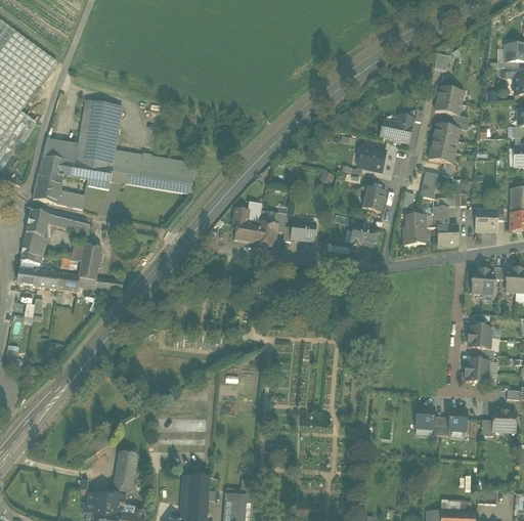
[(56,61),(0,18),(0,170),(1,170),(36,123),(20,111),(56,61)]
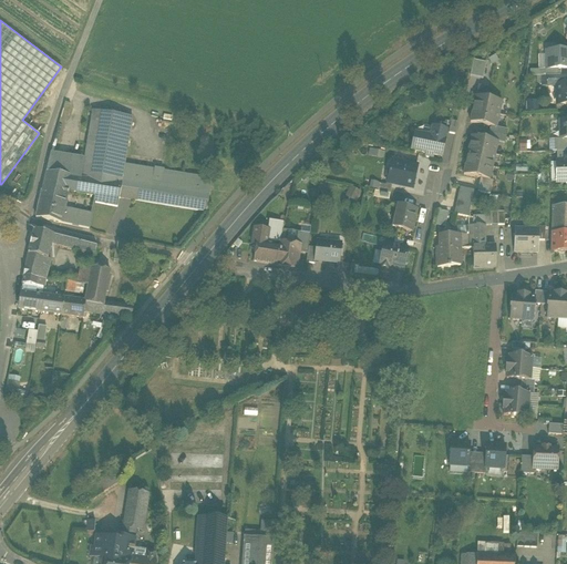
[(548,59),(548,67),(560,67),(565,67),(566,65),(566,48),(547,49),(547,50),(546,50),(546,59),(548,59)]
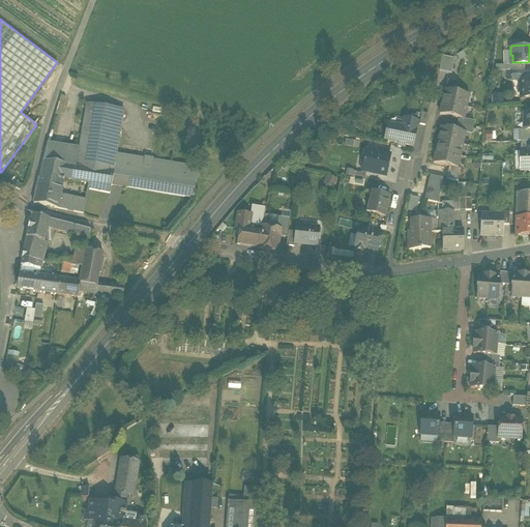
[(454,56),(442,54),(439,68),(451,70),(454,56)]
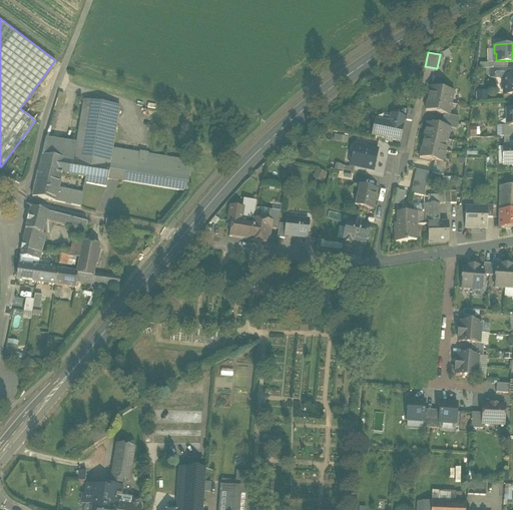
[(495,66),(495,75),(504,75),(504,74),(512,74),(512,66),(507,66),(495,66)]
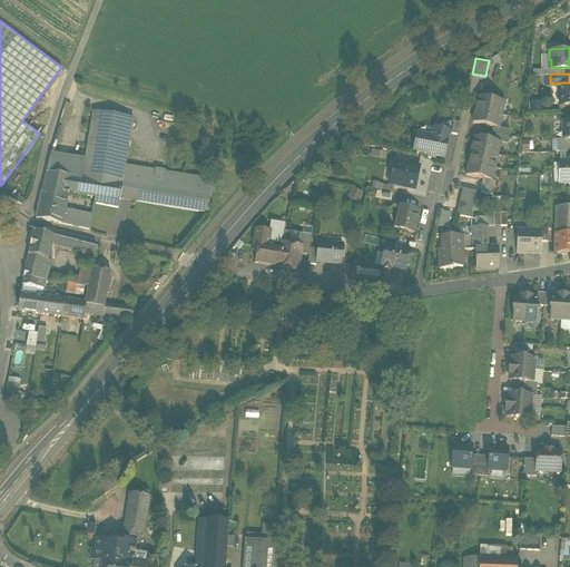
[(569,103),(569,104),(569,82),(560,82),(560,84),(560,103),(569,103)]
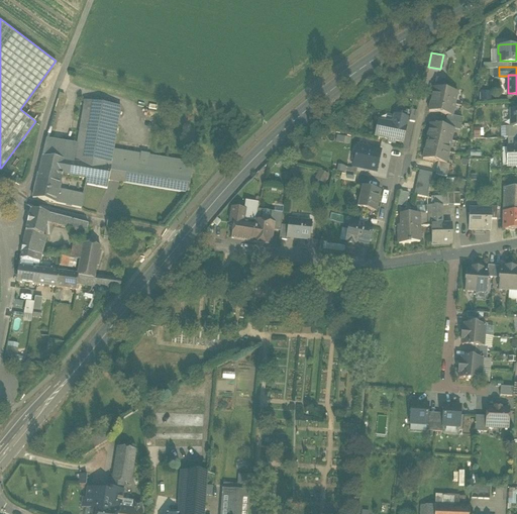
[(434,86),(443,88),(444,80),(435,78),(434,86)]
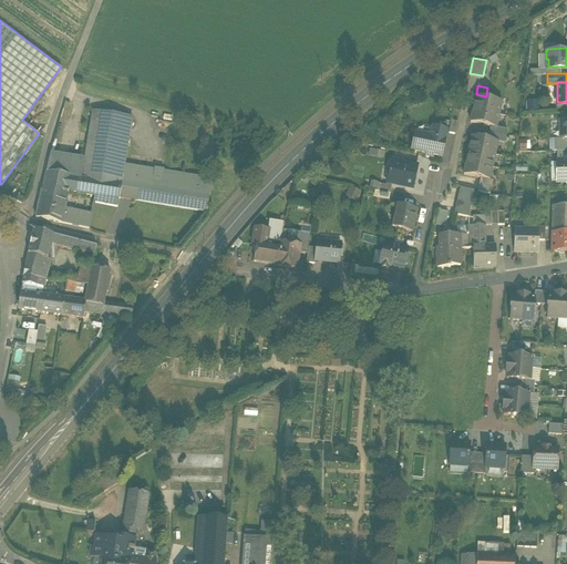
[(475,94),(473,106),(498,112),(502,100),(486,96),(476,94),(475,94)]
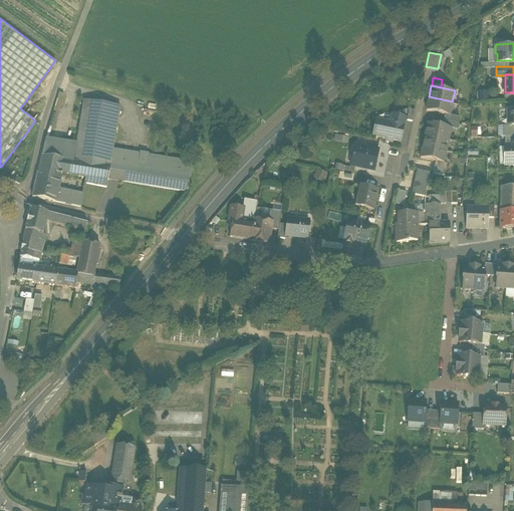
[(450,113),(452,101),(429,96),(426,108),(445,112),(450,113)]
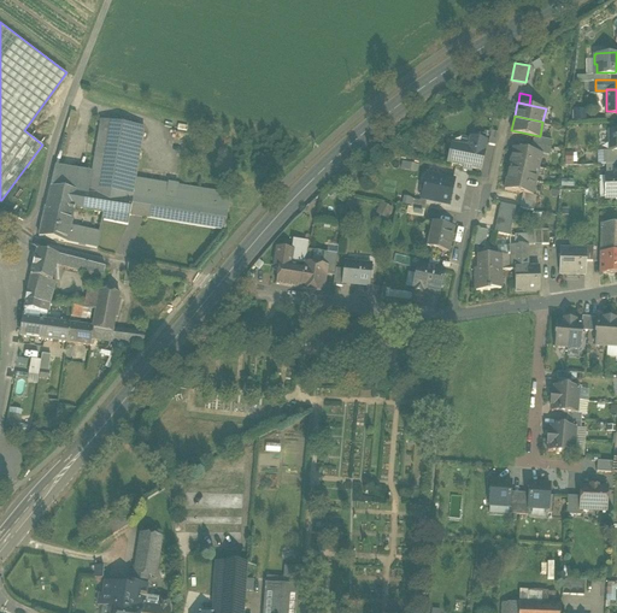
[(131,198),(133,192),(135,177),(144,124),(100,117),(90,177),(88,190),(131,198)]
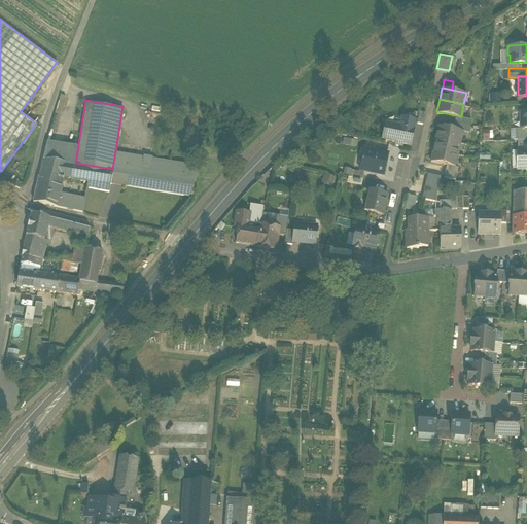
[(417,121),(423,123),(425,111),(419,110),(417,121)]
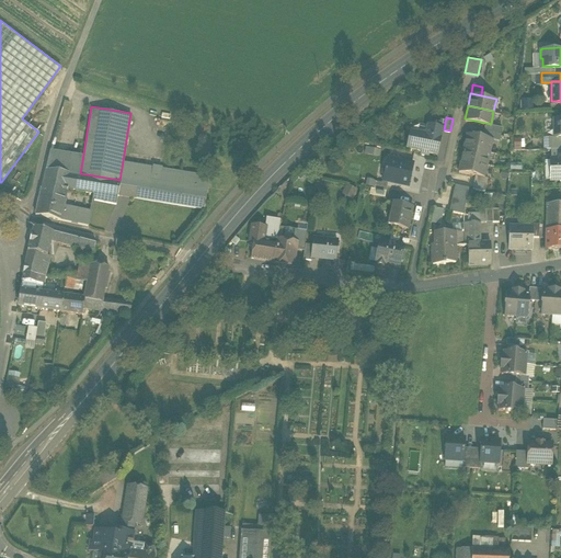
[(420,123),(418,131),(426,133),(427,124),(420,123)]
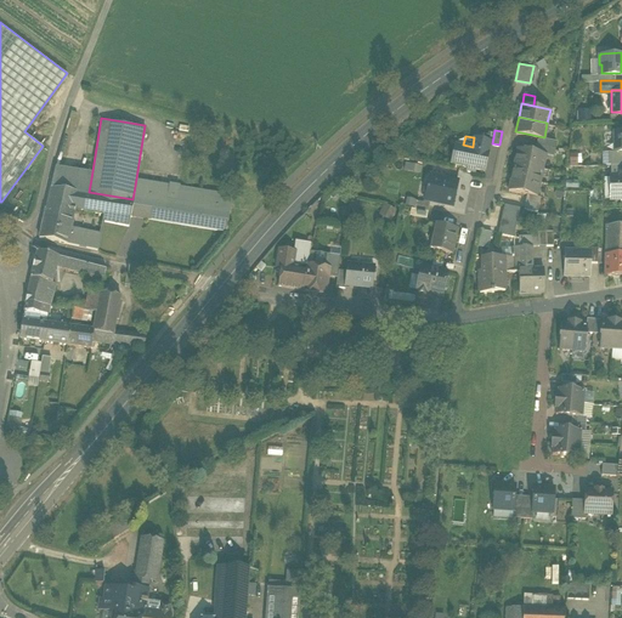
[(538,136),(537,143),(554,147),(557,140),(544,137),(538,136)]
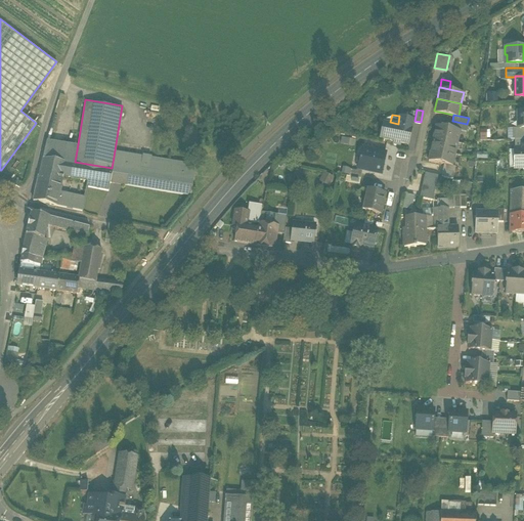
[(400,140),(407,142),(412,119),(399,116),(398,124),(390,122),(384,121),(381,136),(394,139),(393,142),(399,143),(400,140)]
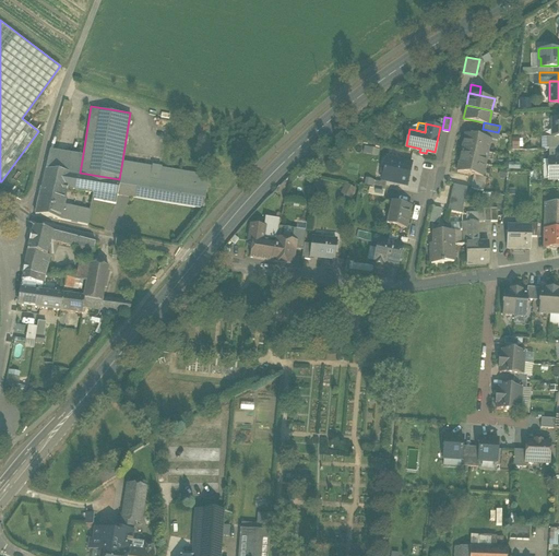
[(497,139),(498,132),(483,129),(480,135),(490,138),(497,139)]
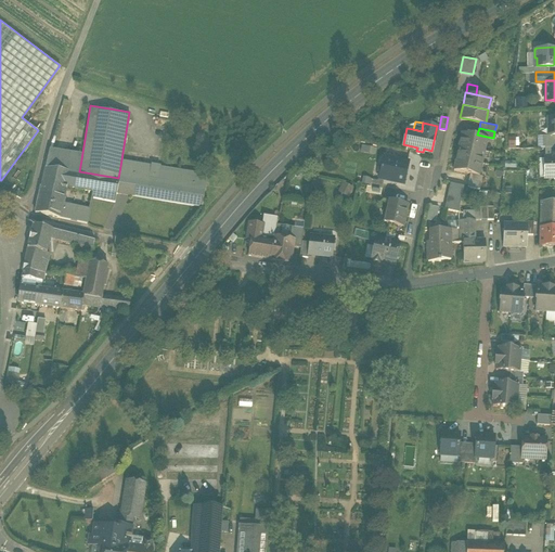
[(462,131),(459,143),(485,149),(487,137),(477,135),(462,131)]
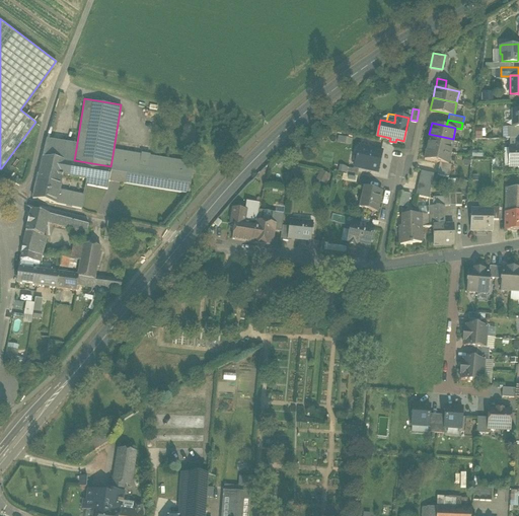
[(518,136),(518,124),(514,125),(508,125),(508,136),(510,136),(518,136)]
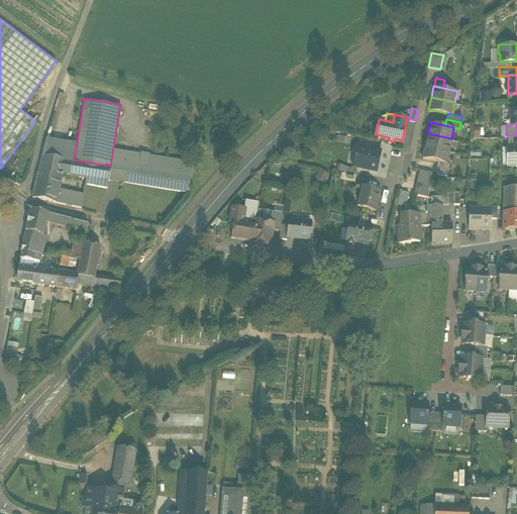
[(446,162),(451,138),(427,133),(426,142),(429,143),(428,148),(425,147),(423,157),(437,161),(446,162)]
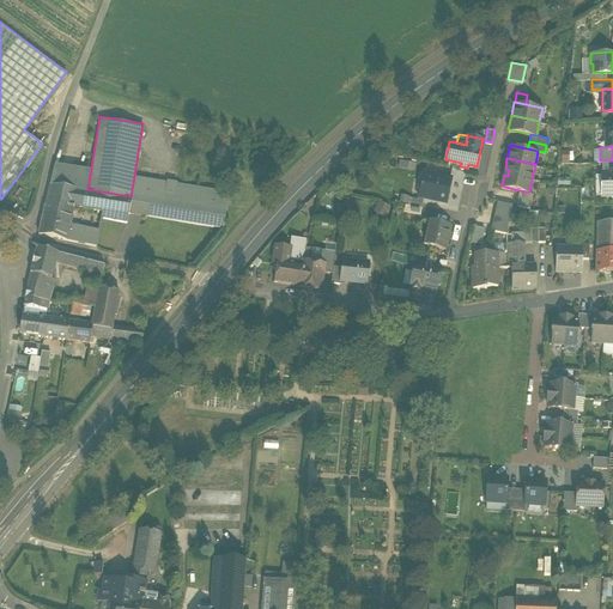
[(612,160),(602,160),(602,172),(612,172),(611,169),(612,168),(612,160)]
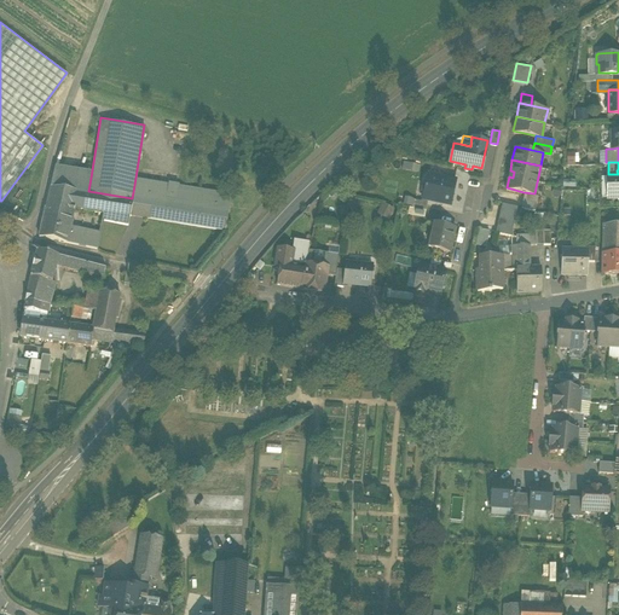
[(611,185),(611,196),(618,196),(618,169),(617,170),(618,174),(608,174),(608,185),(611,185)]
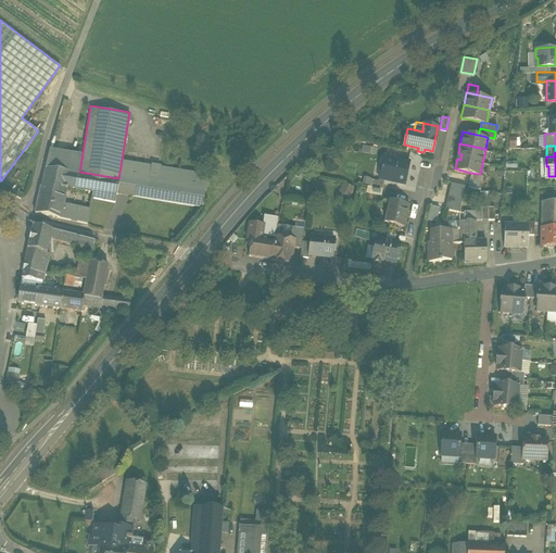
[(48,153),(46,166),(77,172),(79,172),(81,160),(48,153)]
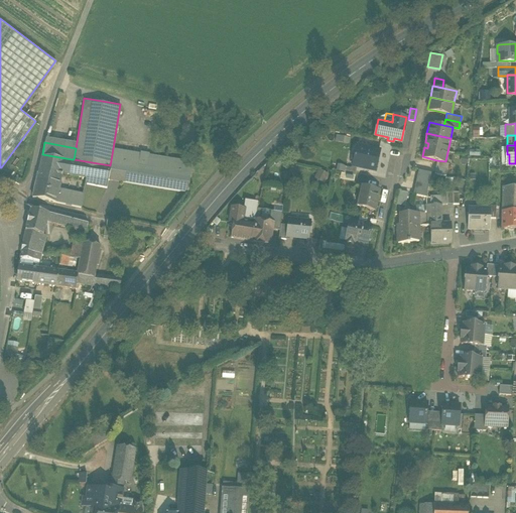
[(345,158),(348,146),(342,144),(339,156),(345,158)]
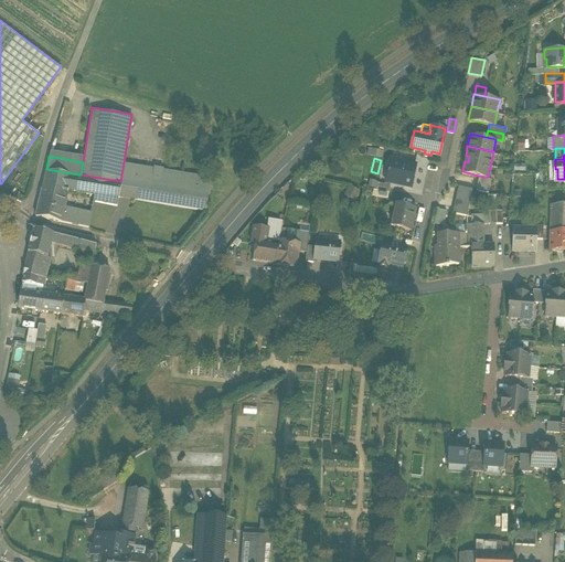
[(548,179),(557,179),(557,169),(555,169),(555,159),(547,159),(548,179)]
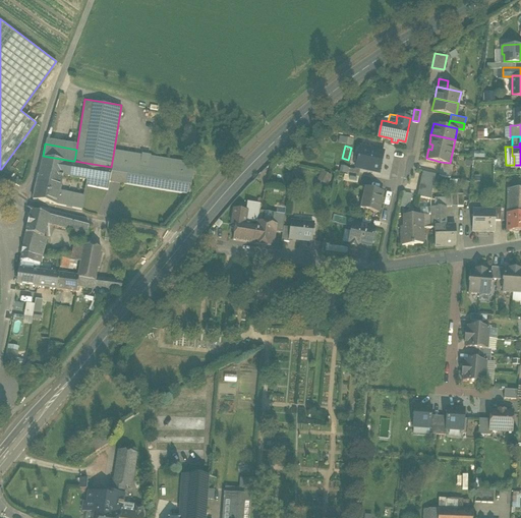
[(355,166),(380,171),(384,151),(374,149),(373,152),(359,149),(355,166)]
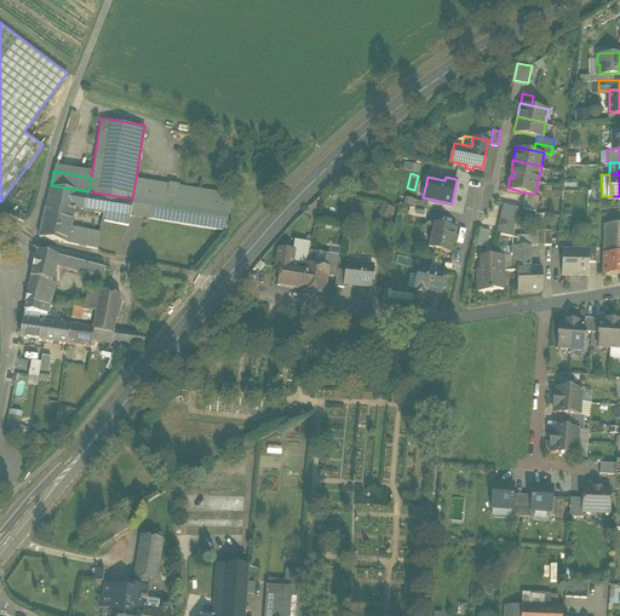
[(228,193),(136,178),(133,193),(229,208),(231,194),(228,193)]
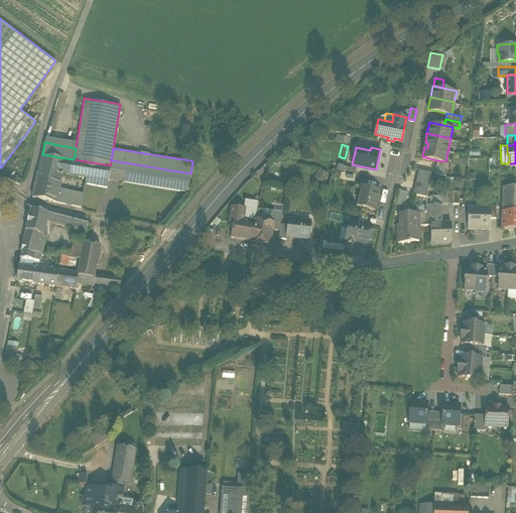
[(62,171),(70,172),(72,159),(42,154),(38,171),(61,177),(62,171)]
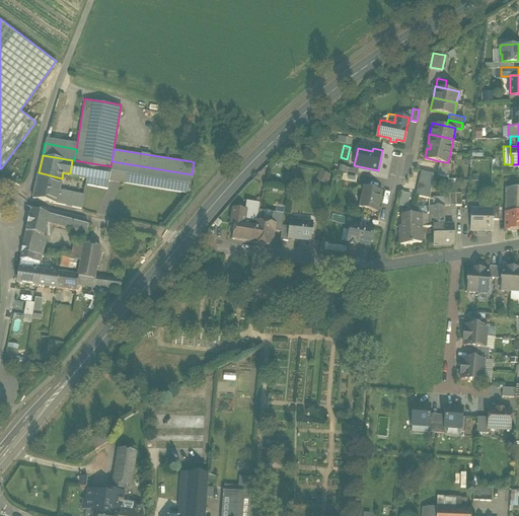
[(74,160),(72,160),(70,173),(70,174),(86,177),(85,182),(86,182),(107,187),(109,178),(110,166),(74,160)]
